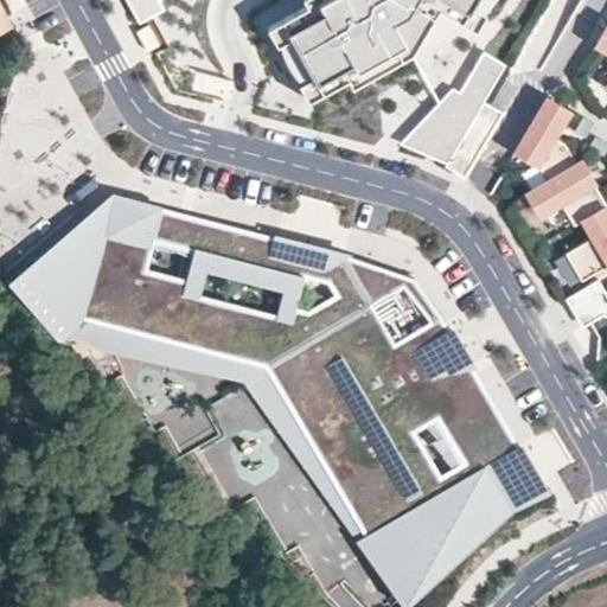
[(127,0),(140,21),(151,17),(165,8),(160,0),(127,0)]
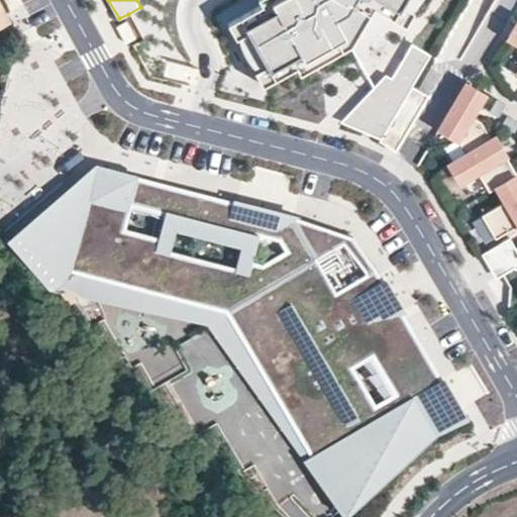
[(299,73),(336,53),(331,43),(362,27),(374,6),(405,25),(415,8),(403,0),(259,0),(261,4),(227,23),(235,38),(247,31),(266,64),(253,71),(262,86),(295,67),(299,73)]
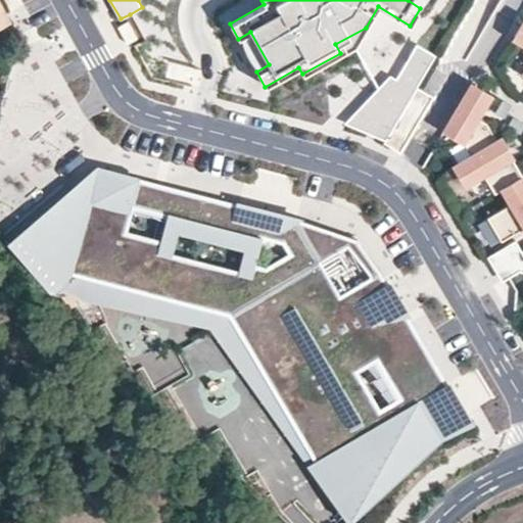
[(522,16),(519,14),(509,33),(522,41),(522,16)]
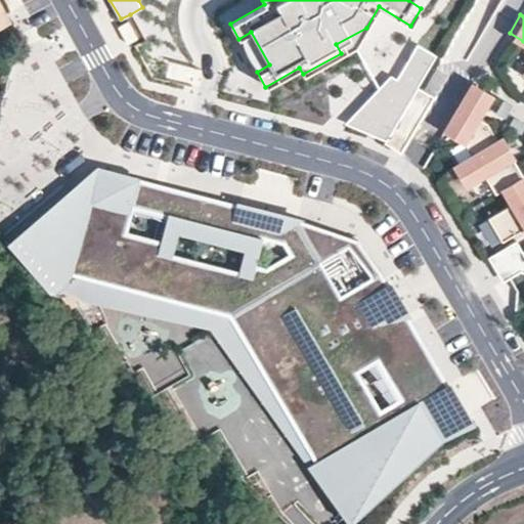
[(129,24),(119,30),(128,46),(138,41),(129,24)]
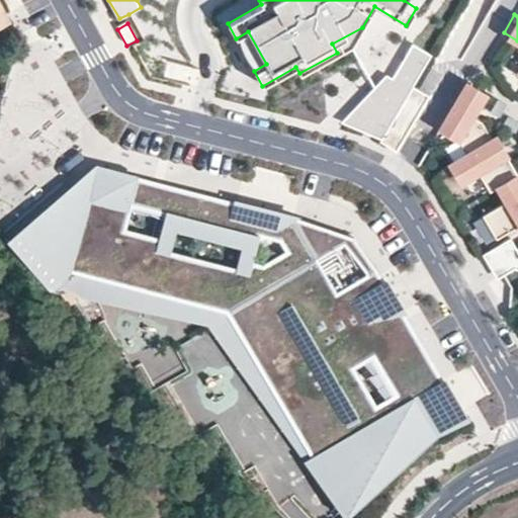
[(337,53),(351,45),(362,27),(332,44),(337,53)]
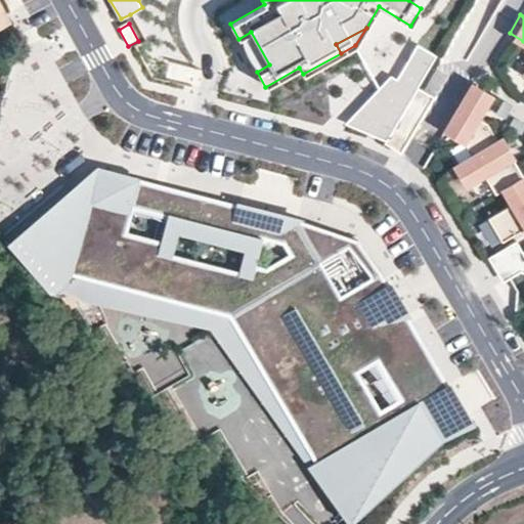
[(257,72),(269,64),(251,32),(238,39),(257,72)]
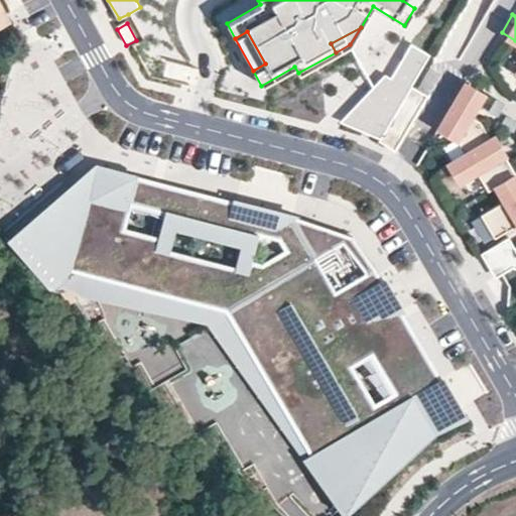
[(410,43),(390,78),(380,94),(374,91),(343,123),(380,138),(410,86),(429,54),(410,43)]
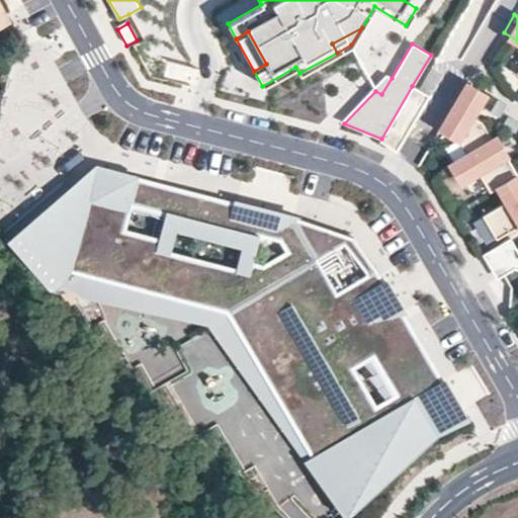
[(381,94),(392,78),(385,75),(340,122),(361,132),(380,140),(381,139),(344,123),(375,91),(381,94)]
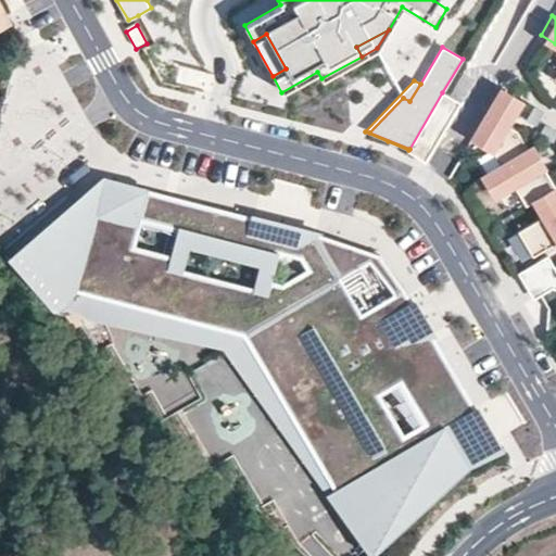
[(504,113),(516,93),(497,83),(469,130),(487,141),(489,138),(504,113)]
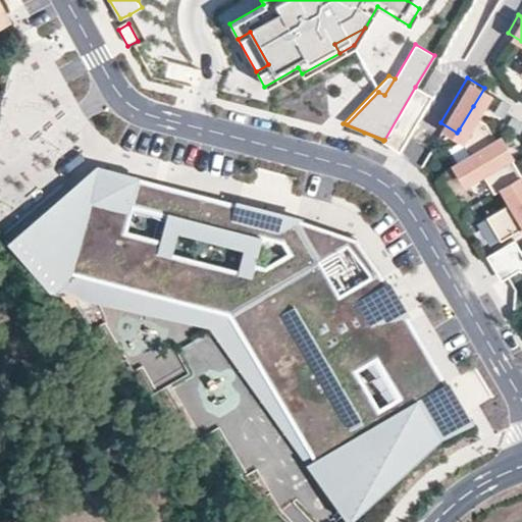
[(431,97),(415,87),(384,140),(383,141),(382,143),(399,152),(410,133),(431,97)]
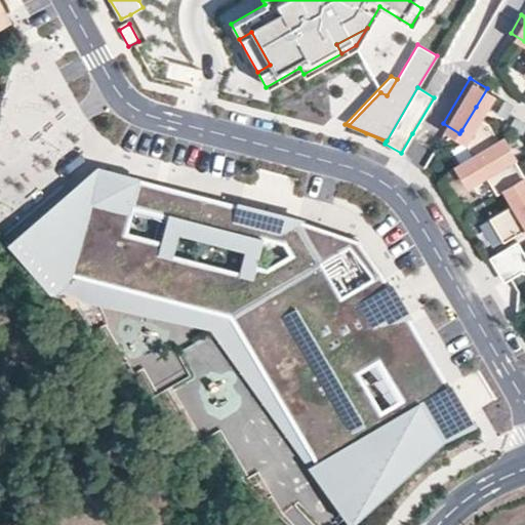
[(499,132),(489,115),(476,107),(461,130),(472,149),(499,132)]
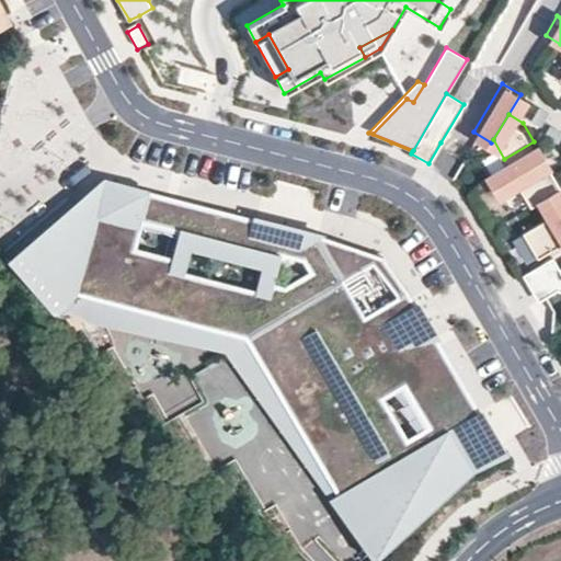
[(517,178),(546,160),(534,141),(504,159),(483,171),(495,191),(517,178)]
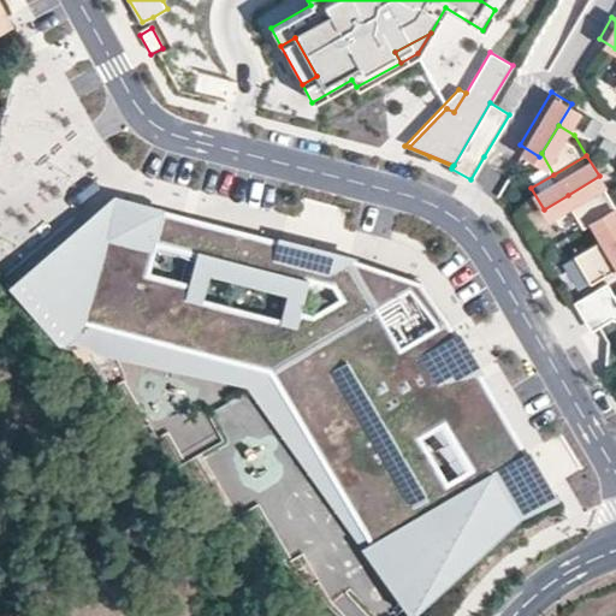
[(612,197),(599,176),(568,195),(581,217),(586,214),(612,197)]
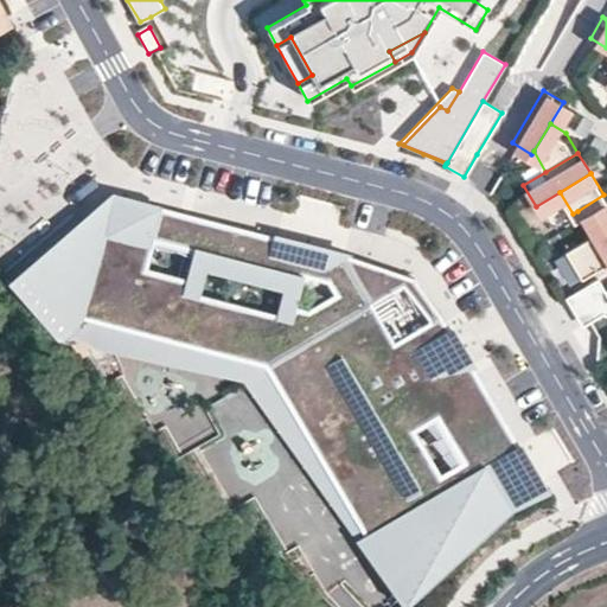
[(274,359),(415,279),(343,254),(113,195),(10,282),(56,338),(89,314),(274,359)]
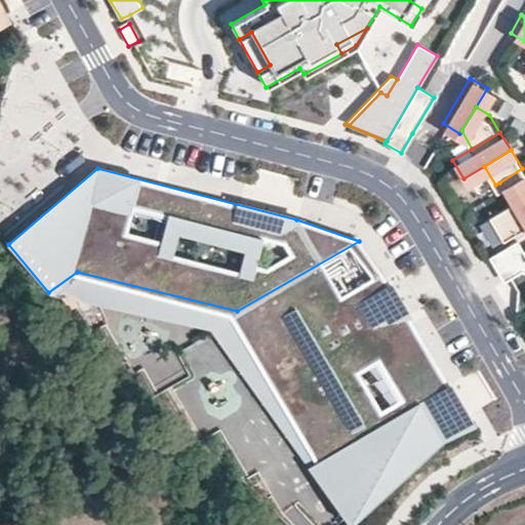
[(524,173),(522,168),(499,183),(510,200),(524,224),(524,225),(524,173)]
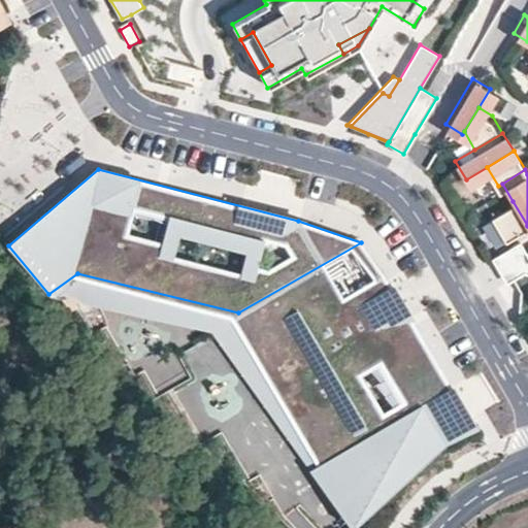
[(527,225),(513,201),(492,213),(505,237),(527,225)]
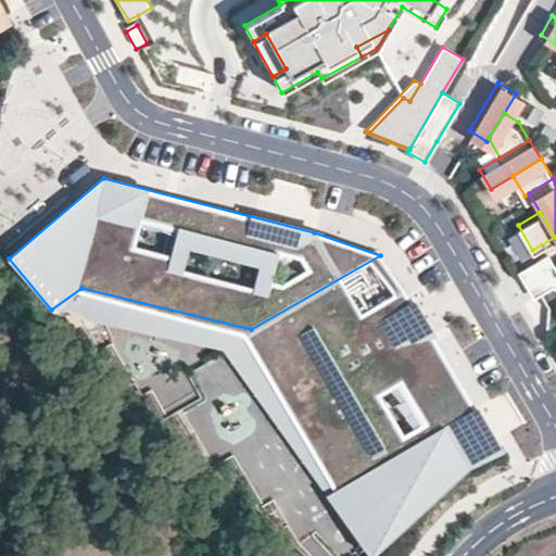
[(555,281),(555,247),(517,266),(530,294),(555,281)]
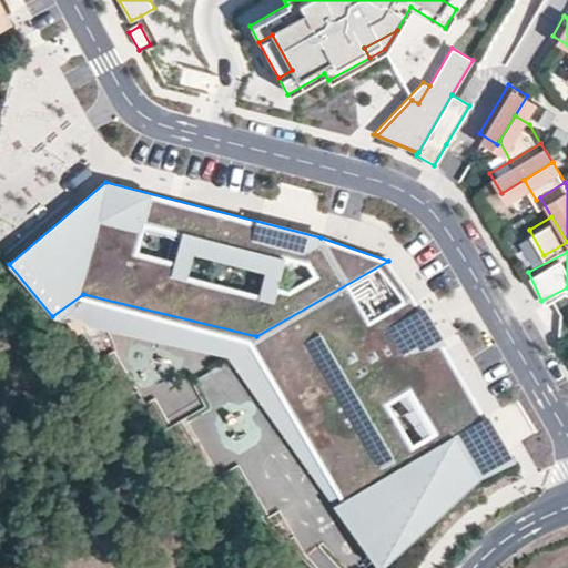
[(423,308),(388,261),(256,336),(346,499),(389,474),(402,497),(366,536),(382,566),(479,479),(513,462),(507,453),(467,460),(454,437),(488,419),(423,308)]
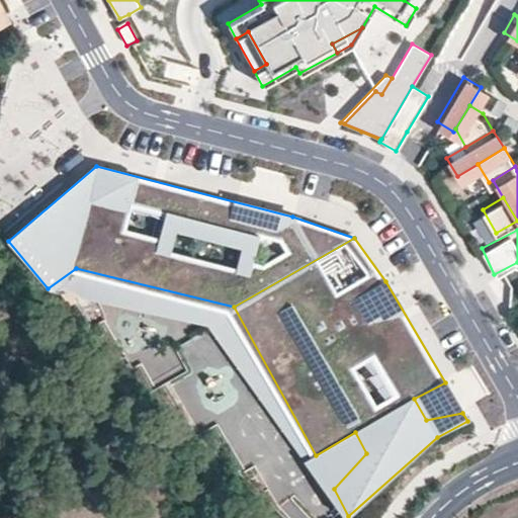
[(207,325),(176,345),(195,374),(190,377),(198,390),(208,383),(204,376),(230,359),(207,325)]
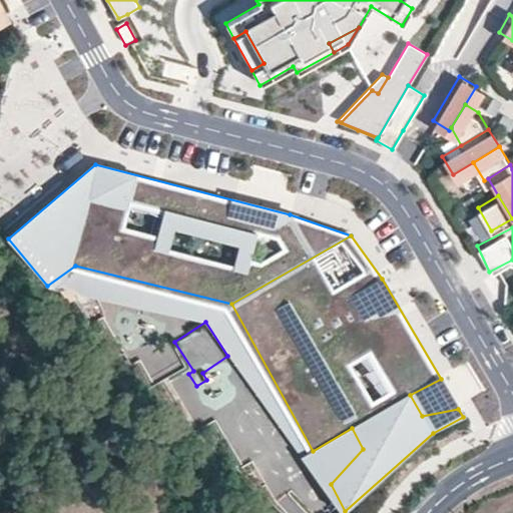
[(136,351),(154,379),(181,362),(163,334),(136,351)]
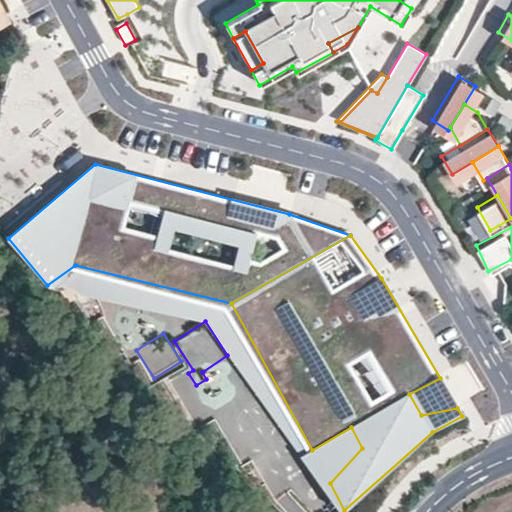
[(457,408),(440,378),(409,394),(421,415),(457,408)]
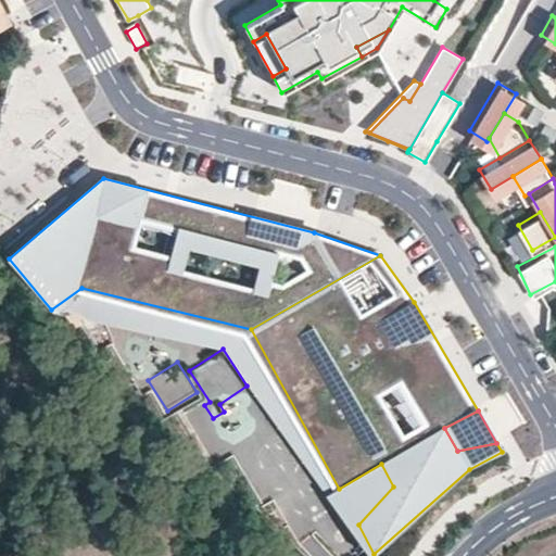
[(237,420),(205,446),(215,458),(247,432),(237,420)]
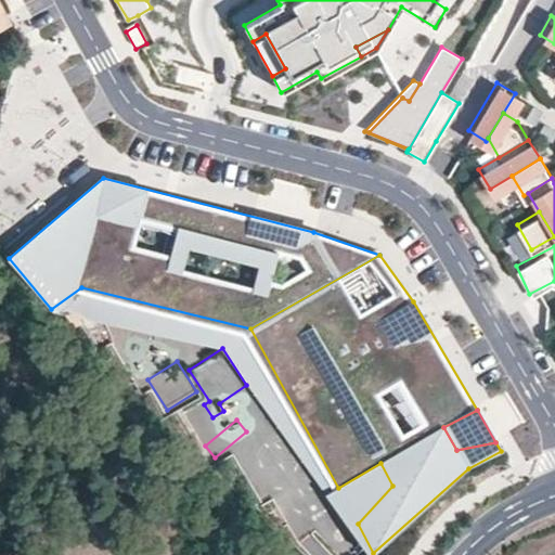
[(358,524),(392,486),(381,463),(338,488),(323,497),(357,554),(370,554),(373,553),(358,524)]
